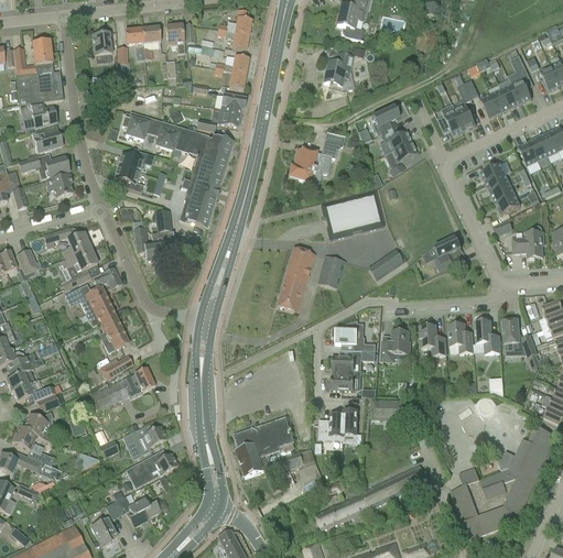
[(343,26),(342,29),(342,31),(343,32),(344,34),(345,35),(347,35),(361,39),(364,29),(355,26),(357,18),(361,19),(366,0),(350,0),(349,6),(342,4),(337,24),(343,25),(343,26)]
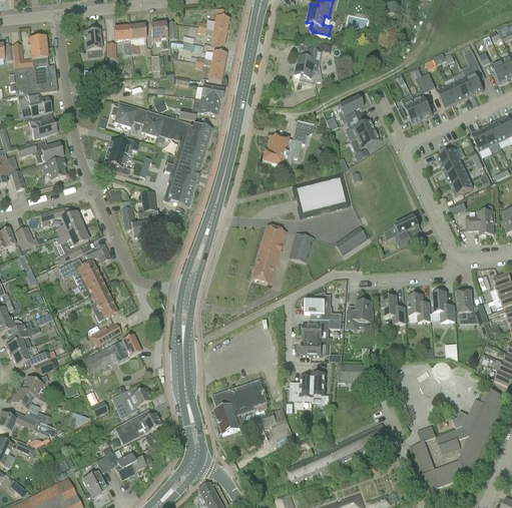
[(226,31),(229,17),(224,16),(226,9),(218,8),(217,8),(216,18),(215,20),(207,18),(206,22),(200,21),(199,25),(199,26),(226,31)]
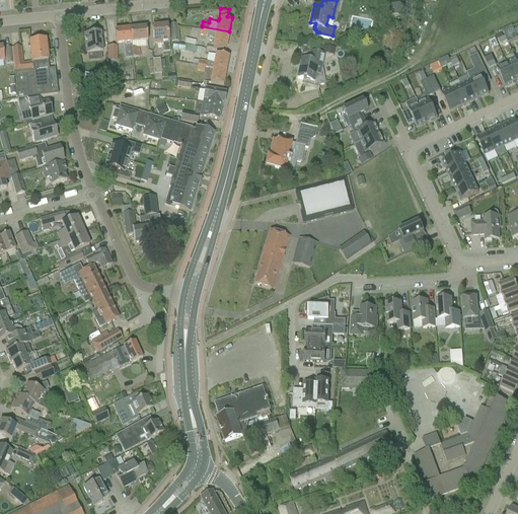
[(393,17),(391,24),(398,25),(399,18),(393,17)]
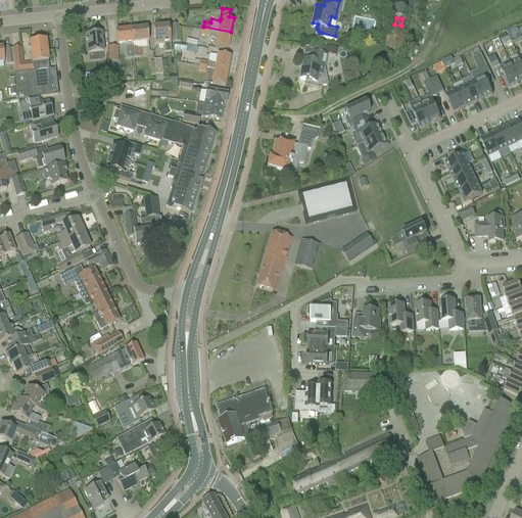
[(171,21),(173,38),(180,38),(178,20),(171,21)]
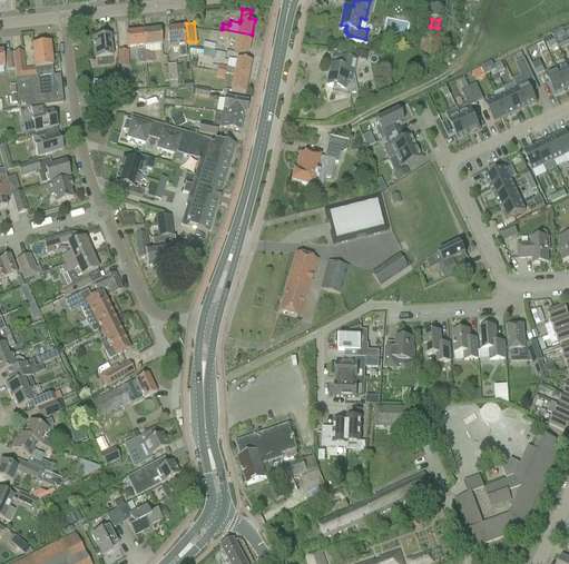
[(178,42),(179,52),(187,51),(185,23),(168,26),(169,43),(178,42)]
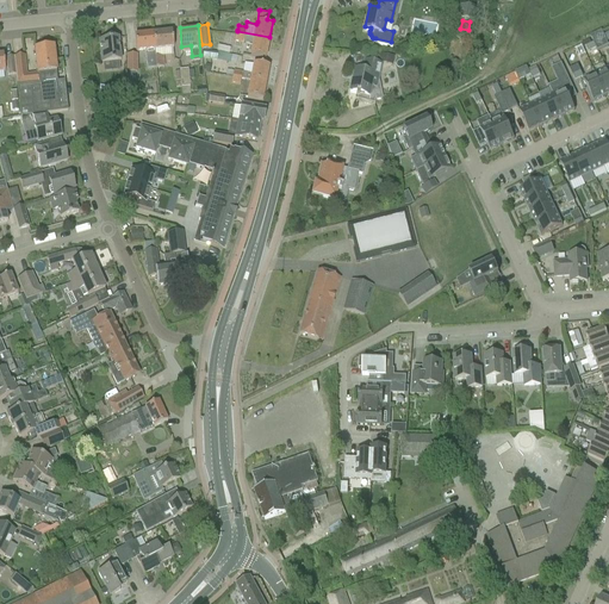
[(173,27),(154,30),(155,45),(174,44),(174,39),(173,27)]
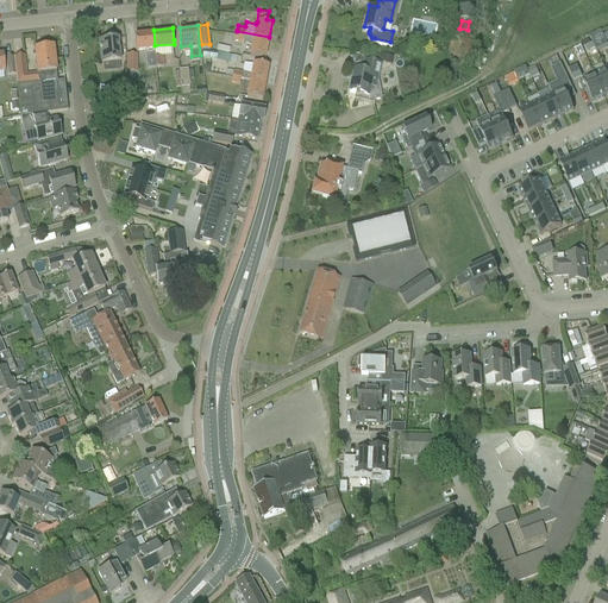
[(154,30),(135,31),(137,48),(144,46),(146,64),(157,63),(156,52),(155,45),(154,30)]
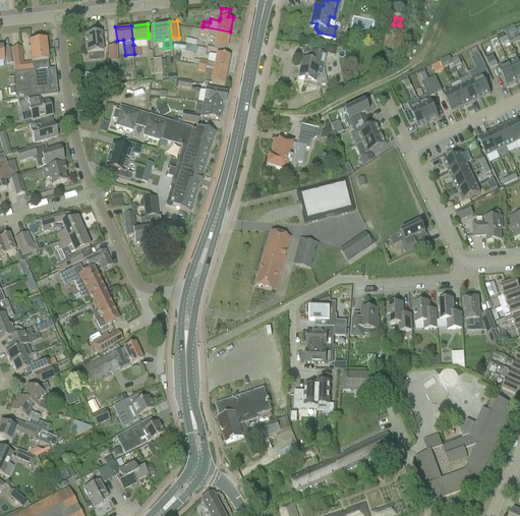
[(230,32),(203,26),(201,33),(216,35),(215,44),(227,46),(230,32)]
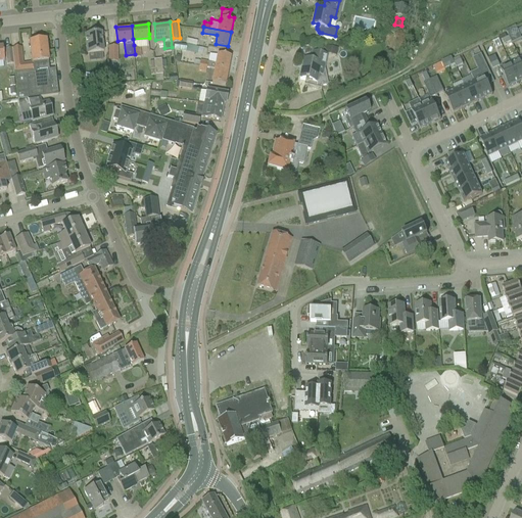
[(86,31),(88,50),(104,49),(102,29),(86,31)]
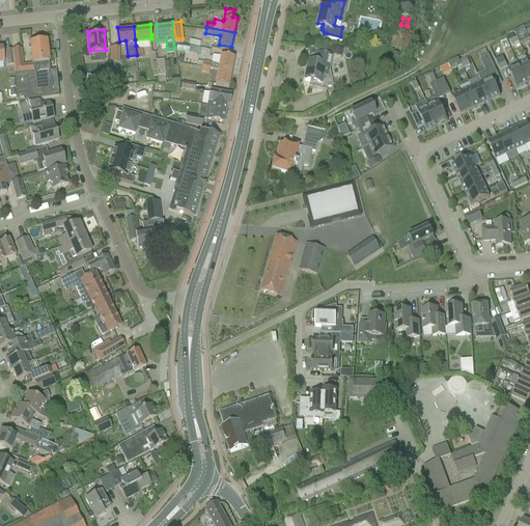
[(31,39),(33,60),(50,58),(48,37),(31,39)]
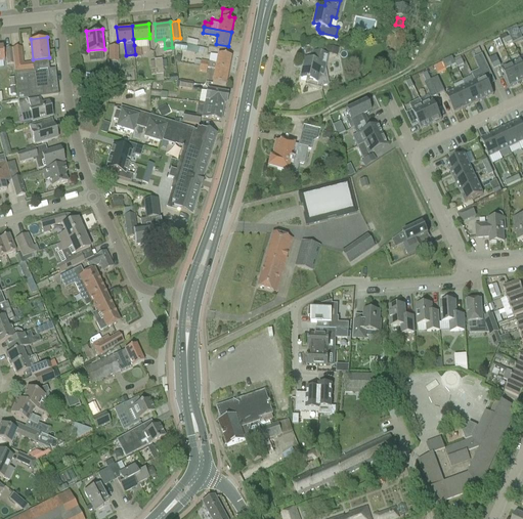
[(175,46),(186,48),(187,41),(175,39),(175,46)]
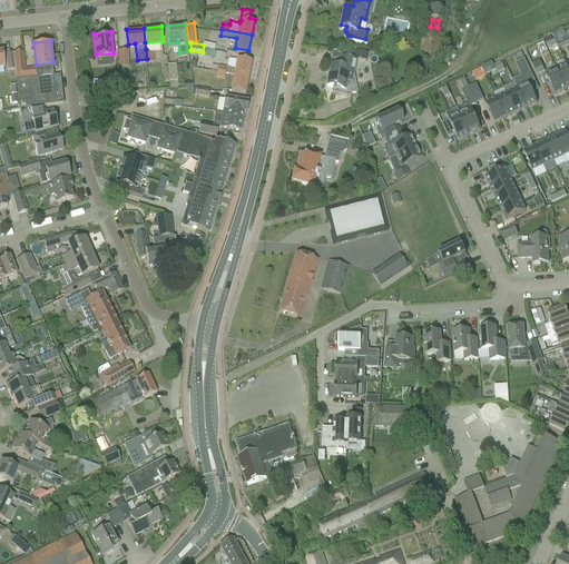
[(129,47),(118,47),(119,63),(129,63),(129,47)]
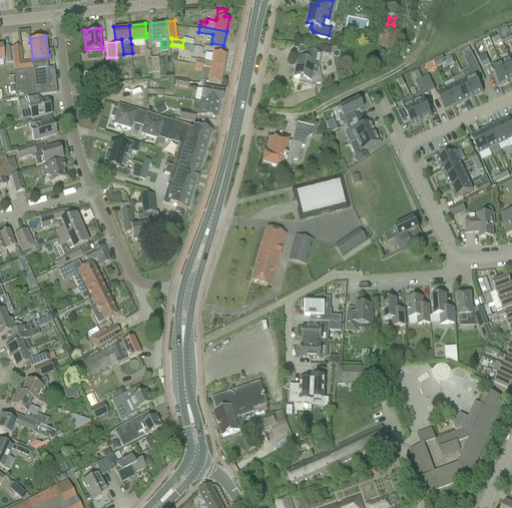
[(21,43),(12,44),(14,58),(15,68),(33,66),(32,58),(23,59),(21,43)]
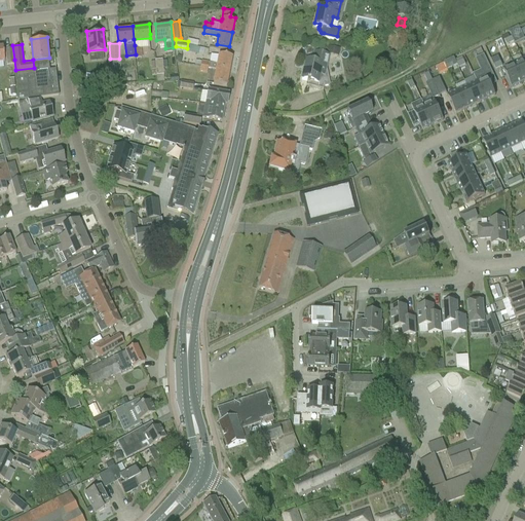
[(7,61),(14,60),(12,45),(5,45),(7,61)]
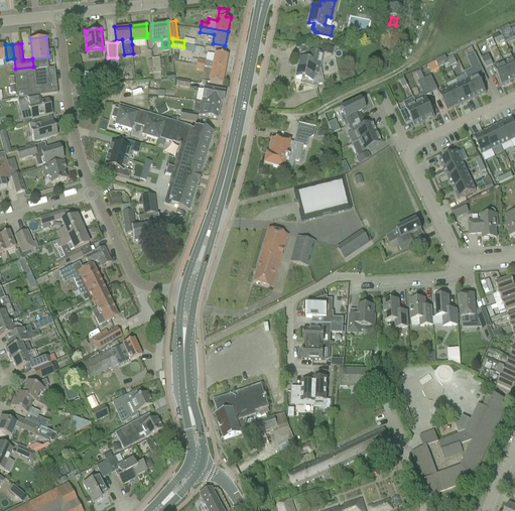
[(296,75),(301,76),(301,77),(302,78),(303,83),(306,82),(317,85),(318,80),(324,79),(320,59),(323,51),(309,48),(307,57),(300,56),(296,75)]
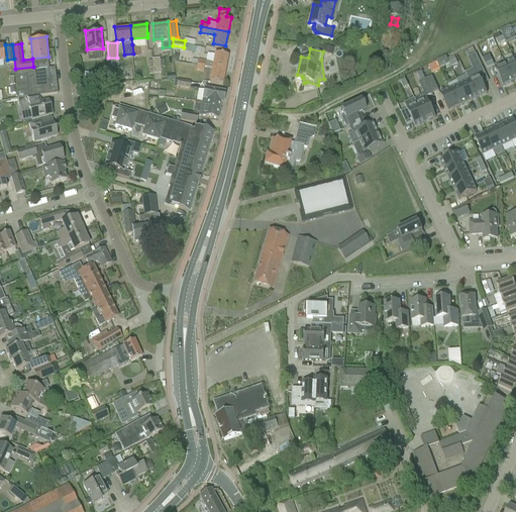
[(477,49),(468,54),(476,71),(478,70),(485,67),(482,62),(477,49)]
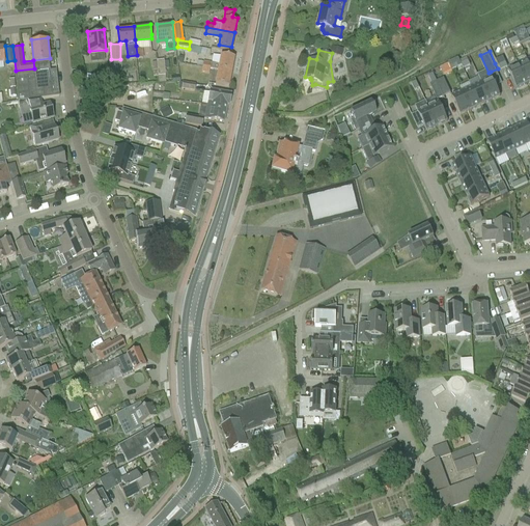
[(219,65),(219,66),(231,68),(234,54),(222,52),(221,53),(214,52),(212,59),(204,58),(203,63),(211,64),(219,65)]
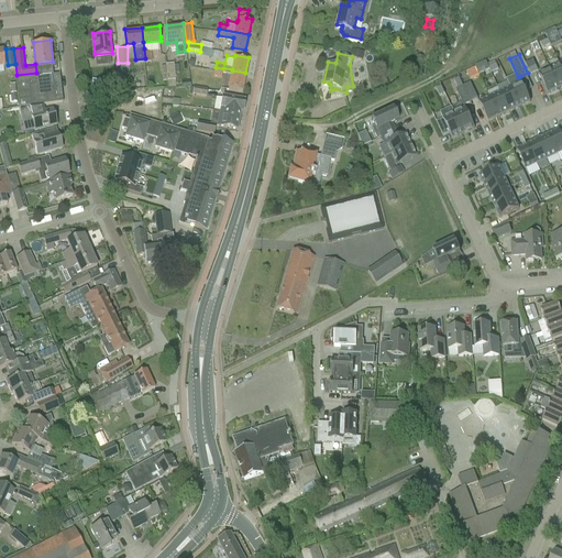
[(533,56),(527,59),(529,65),(531,70),(539,67),(537,62),(533,56)]
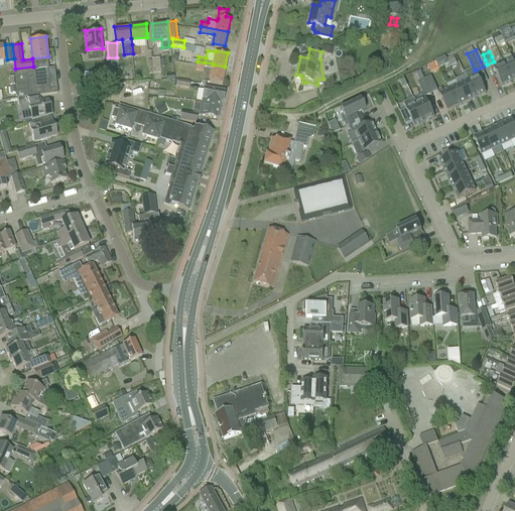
[(446,53),(436,57),(440,65),(449,60),(448,58),(447,54),(446,53)]
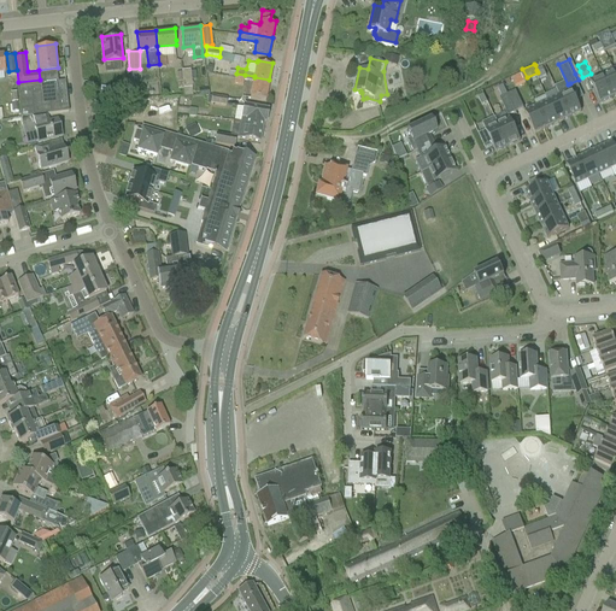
[(182,66),(183,83),(192,83),(191,65),(182,66)]
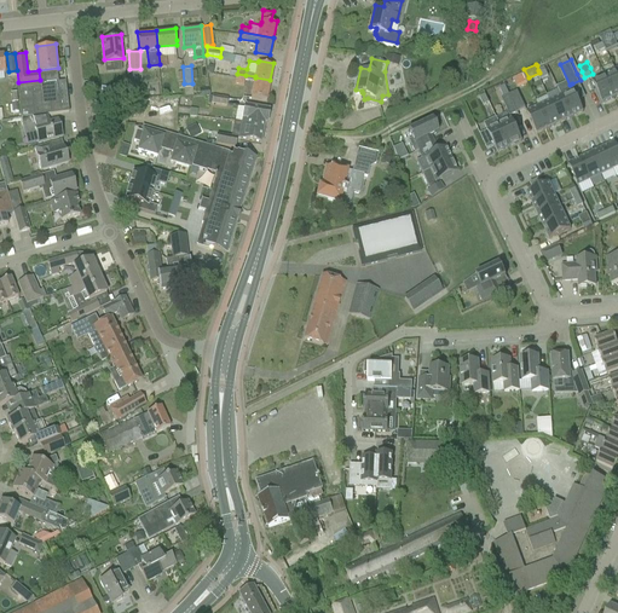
[(617,65),(605,71),(616,93),(617,92),(617,65)]
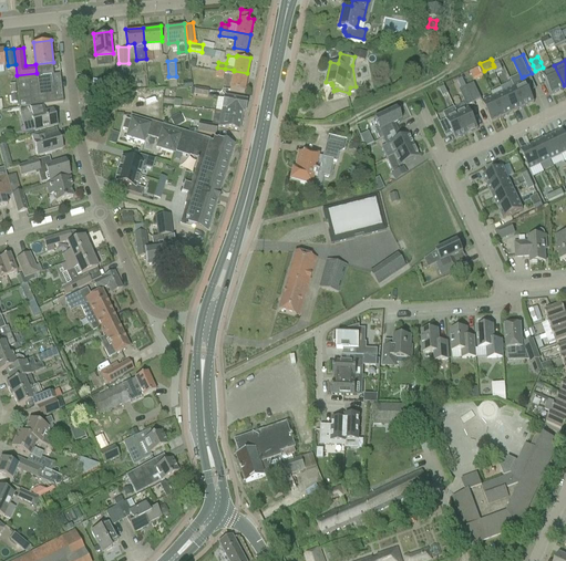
[(35,64),(37,73),(54,71),(53,62),(35,64)]
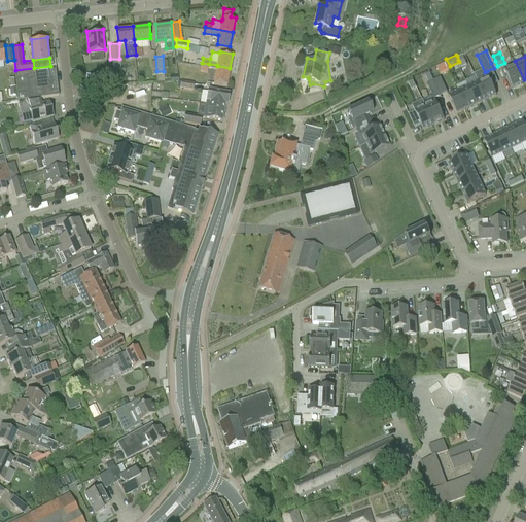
[(524,79),(515,61),(504,65),(514,83),(524,79)]
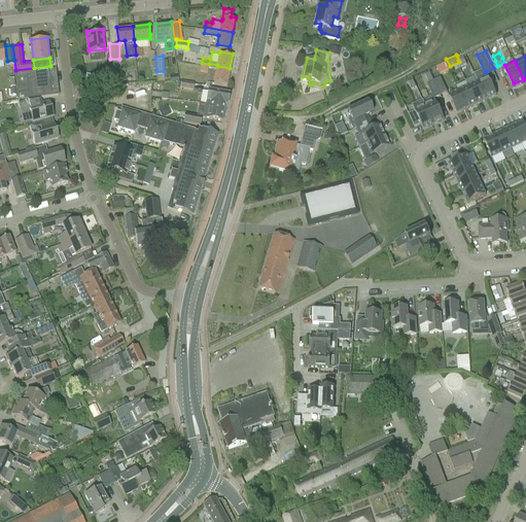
[(19,97),(38,95),(60,92),(57,65),(56,65),(50,66),(34,68),(15,70),(19,97)]
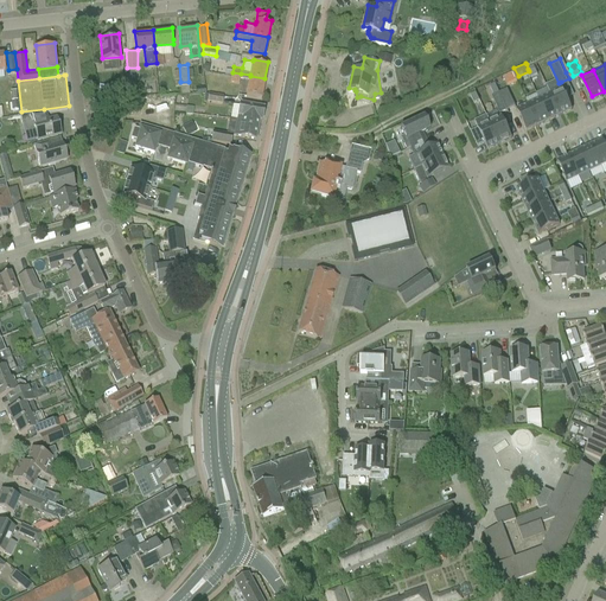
[(265,78),(250,76),(247,93),(262,95),(265,78)]
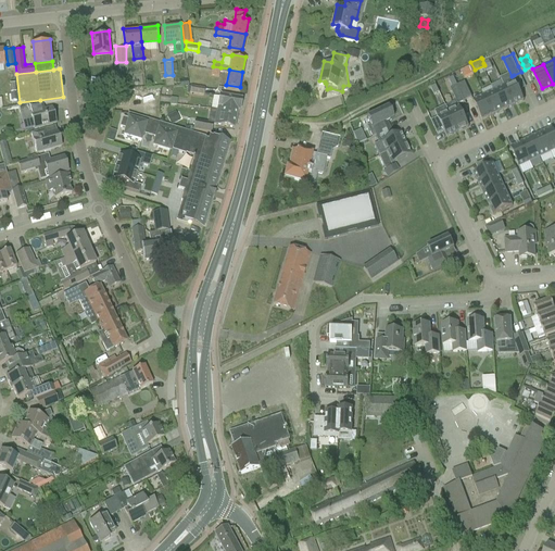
[(466,98),(474,94),(466,77),(458,82),(464,92),(466,98)]
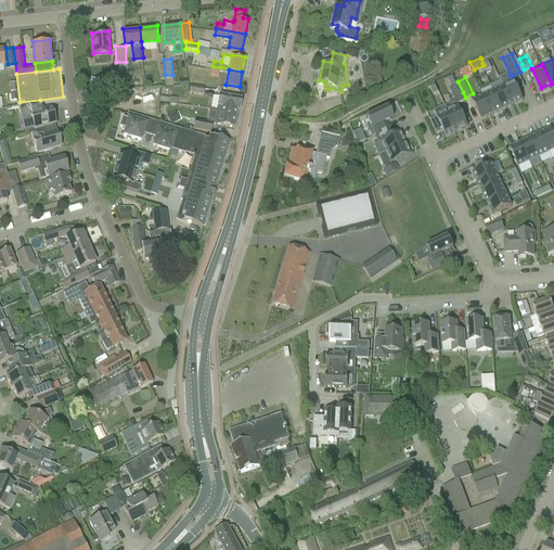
[(524,97),(515,77),(504,81),(514,101),(524,97)]
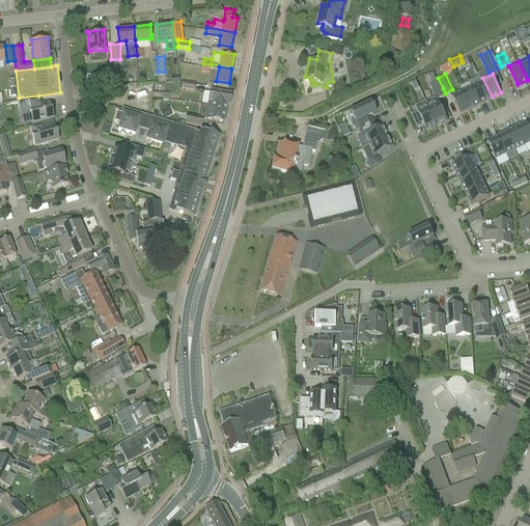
[(95,80),(96,88),(113,86),(112,78),(106,79),(95,80)]
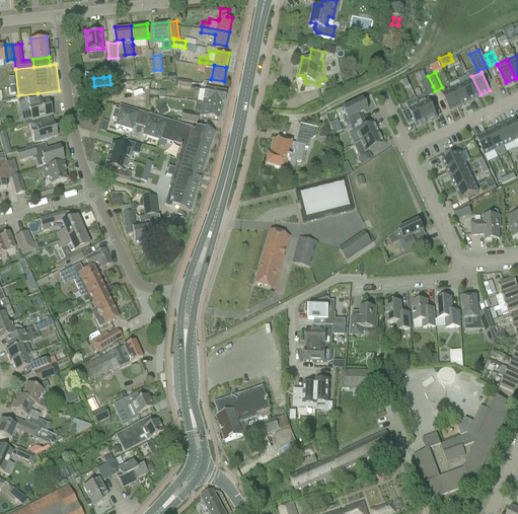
[(177,83),(191,85),(192,78),(178,76),(177,83)]
